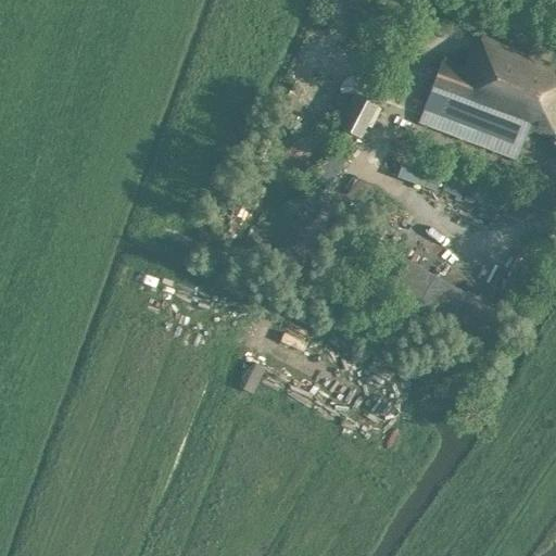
[(417,121),(515,158),(528,126),(554,136),(555,129),(555,63),(480,33),(474,50),(470,49),(464,65),(440,58),(431,83),(417,121)]
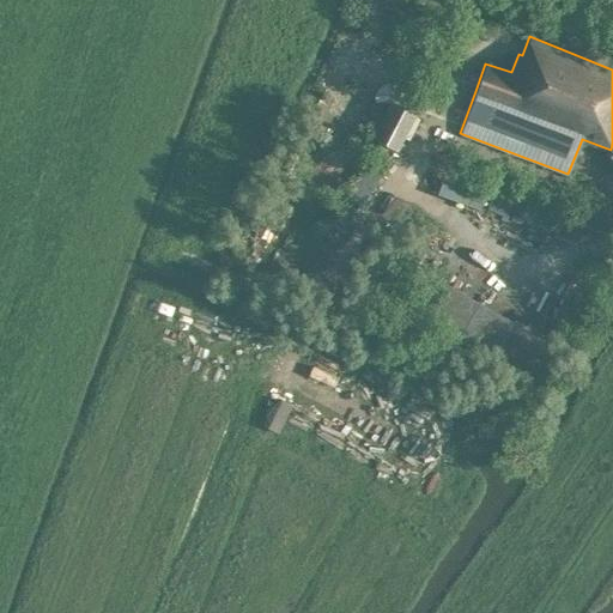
[(371,137),(398,150),(416,113),(390,99),(371,137)]
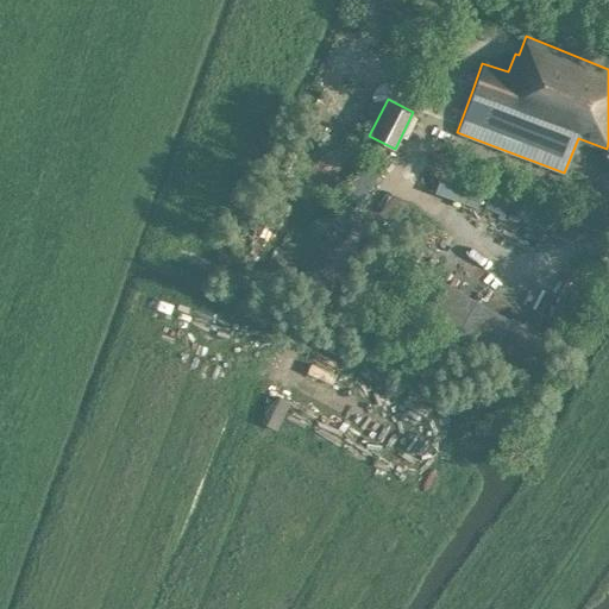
[(345,211),(390,150),(380,142),(333,203),(345,211)]
